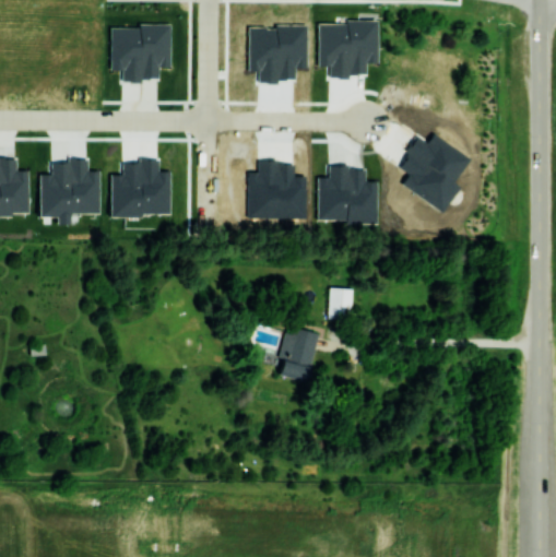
[(320,67),(330,67),(331,76),(367,76),(367,63),(379,63),(378,22),(319,23),(320,67)]
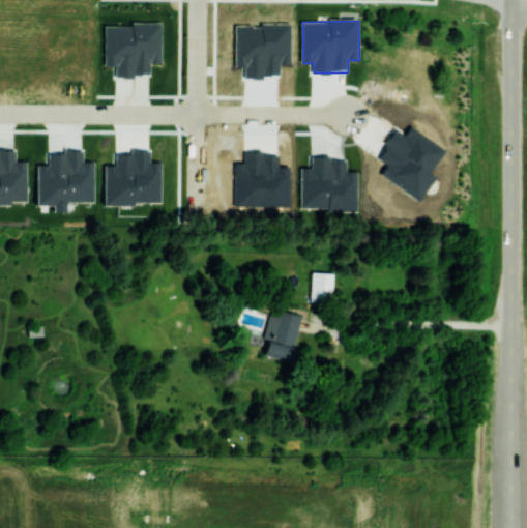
[(107,25),(106,67),(118,67),(117,77),(152,77),(152,64),(164,64),(164,25),(107,25)]
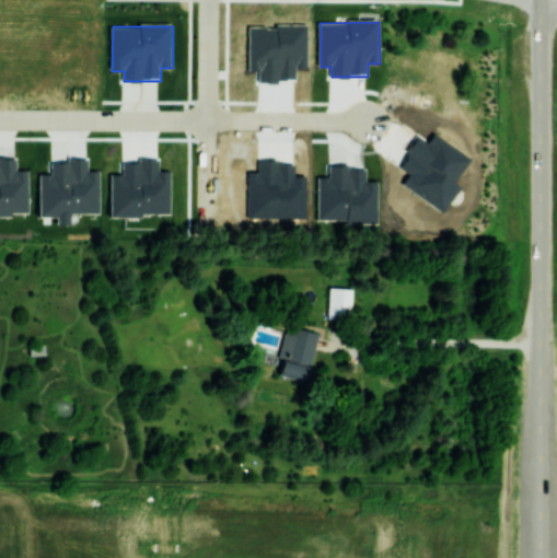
[(112,216),(172,217),(172,172),(160,172),(161,161),(140,160),(140,164),(124,164),(124,175),(112,175),(112,216)]
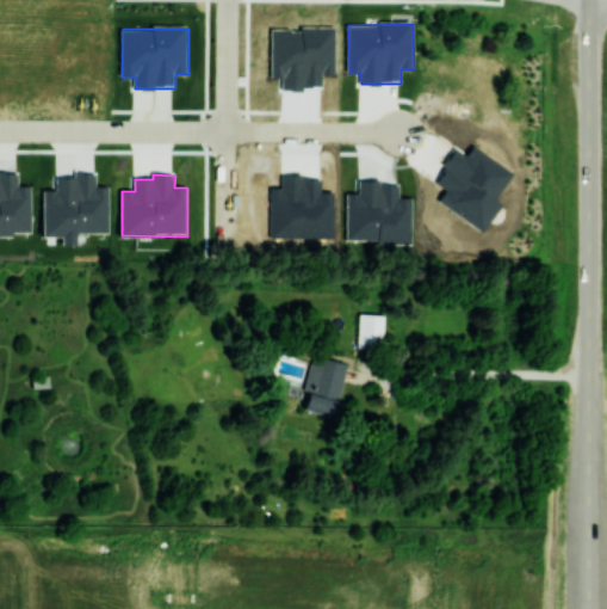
[(0,237),(31,237),(32,186),(19,186),(20,176),(0,176),(0,237)]
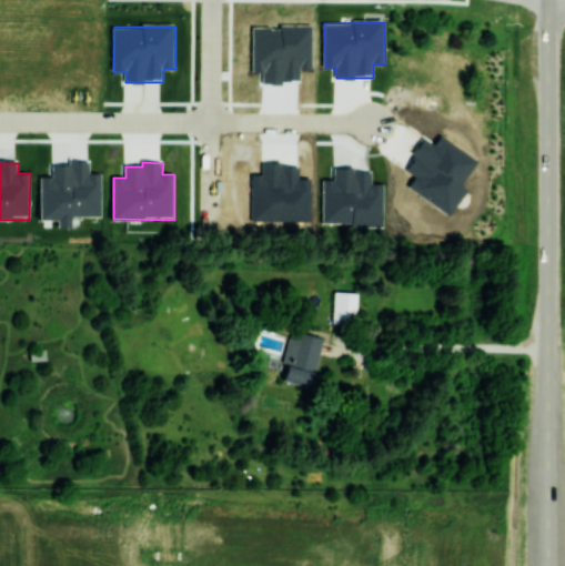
[(40,221),(59,221),(59,229),(72,229),(72,218),(102,218),(102,174),(91,174),(91,163),(52,163),(52,178),(40,178),(40,221)]
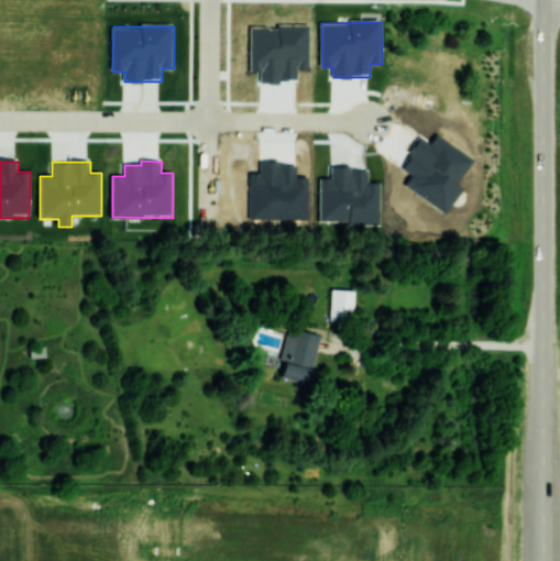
[(354,321),(355,290),(332,290),(332,320),(354,321)]
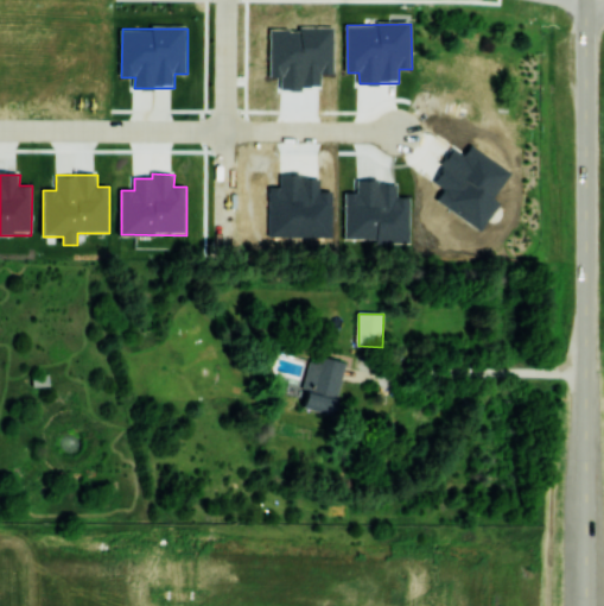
[(348,364),(311,357),(304,390),(309,391),(305,409),(336,416),(348,364)]
